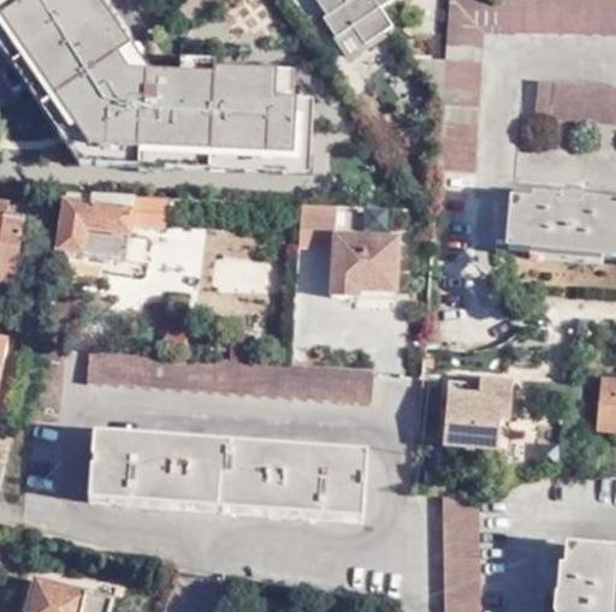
[(0,0),(0,40),(7,60),(124,19),(117,0),(0,0)]
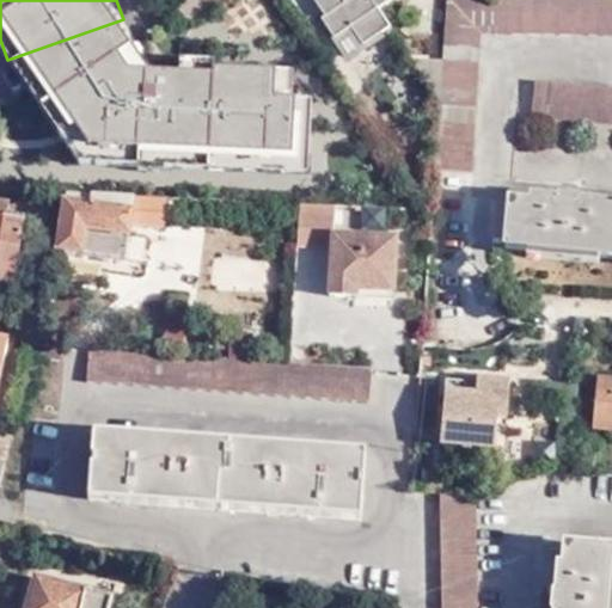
[(176,0),(169,5),(182,23),(215,0),(176,0)]
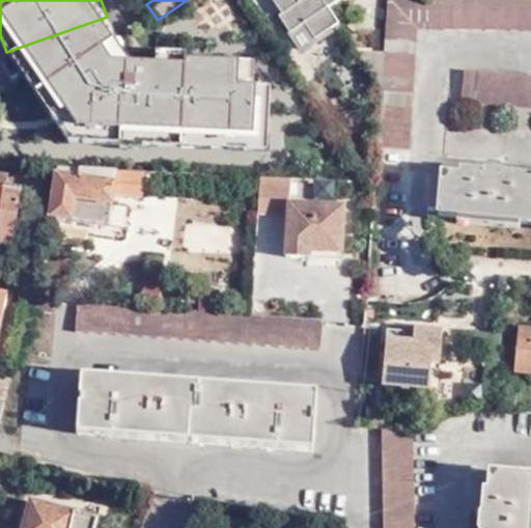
[(277,0),(281,6),(278,8),(290,27),(305,17),(314,31),(338,16),(329,1),(330,0),(277,0)]
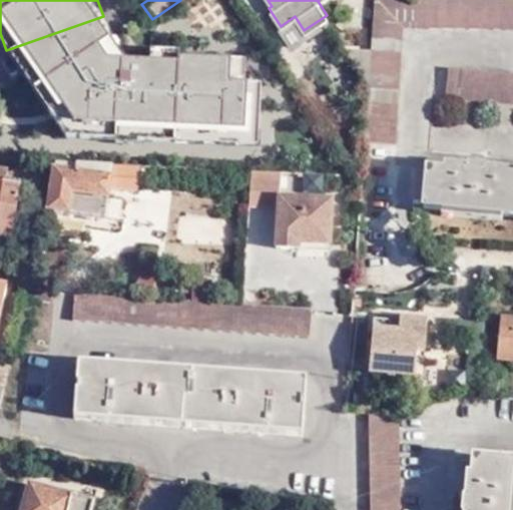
[(367,83),(363,141),(393,144),(403,25),(512,26),(512,0),(373,0),(370,48),(367,83)]
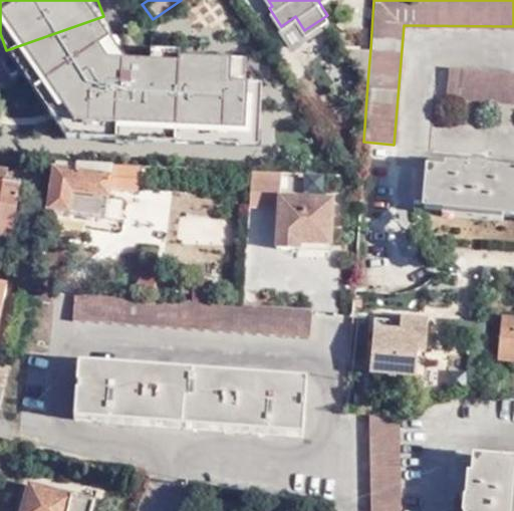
[(172,36),(157,42),(169,77),(185,71),(182,61),(224,45),(212,16),(170,32),(172,36)]
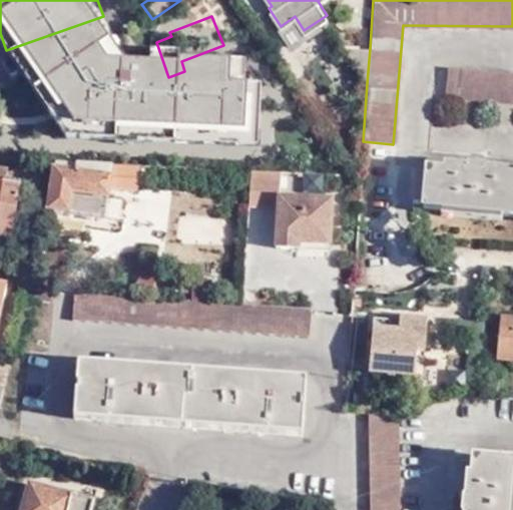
[(367,83),(370,48),(343,46),(367,83)]
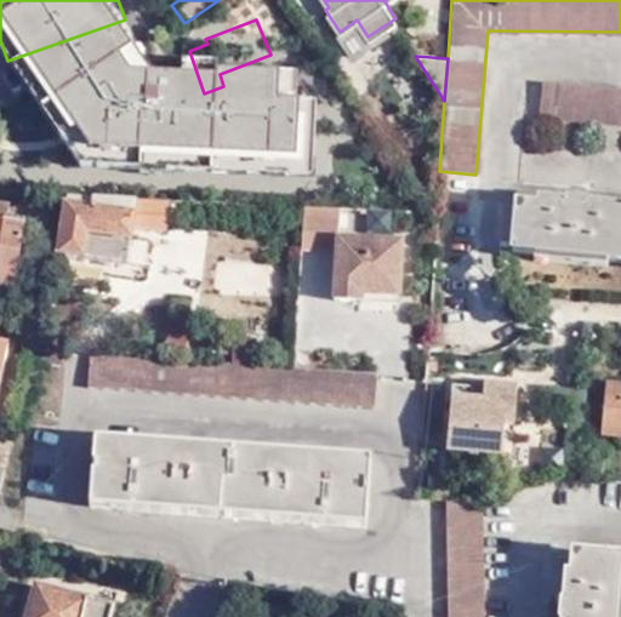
[(278,86),(295,86),(295,61),(278,61),(278,86)]
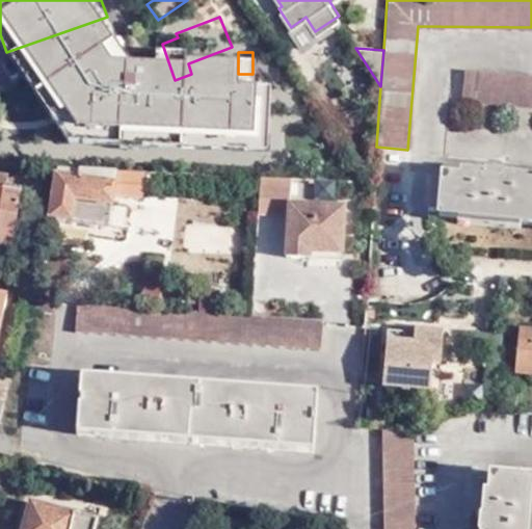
[(531,74),(463,68),(460,99),(531,105),(531,74)]
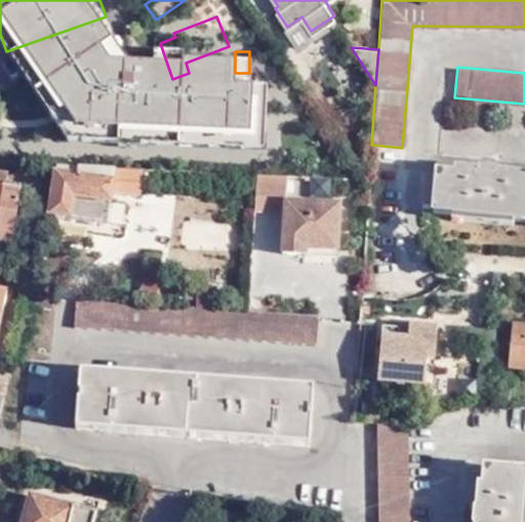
[(261,84),(227,99),(233,114),(228,116),(241,147),(285,126),(272,96),(268,98),(261,84)]
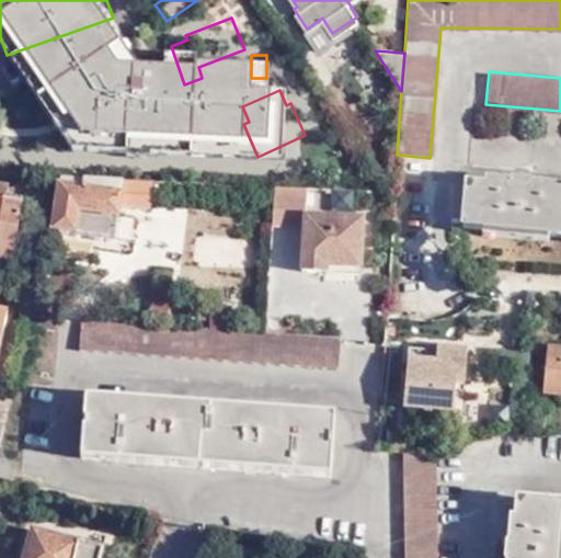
[(152,179),(61,174),(56,208),(117,216),(119,206),(148,209),(152,179)]
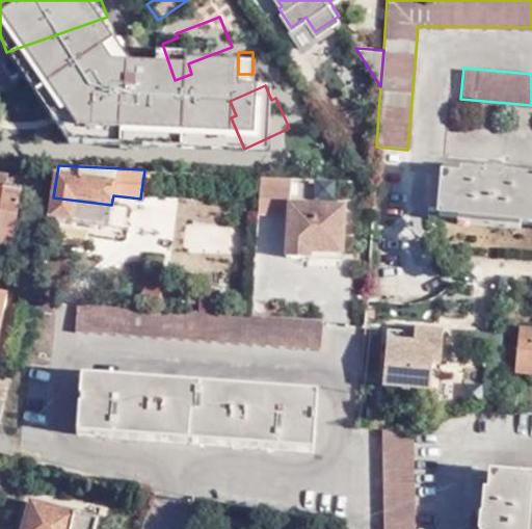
[(484,178),(441,174),(436,214),(531,223),(531,181),(499,179),(500,167),(485,166),(484,178)]
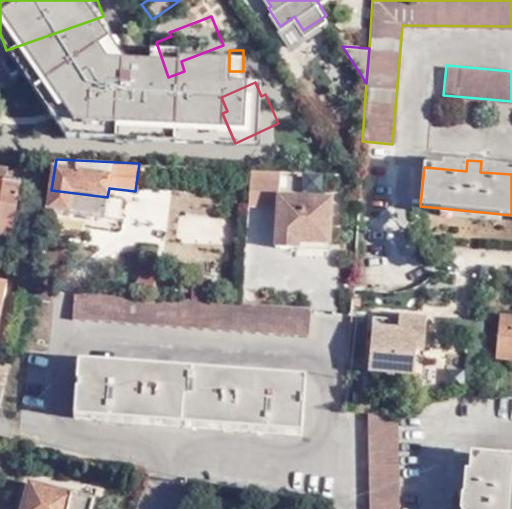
[(6,168),(0,167),(0,235),(10,238),(18,186),(4,183),(6,168)]
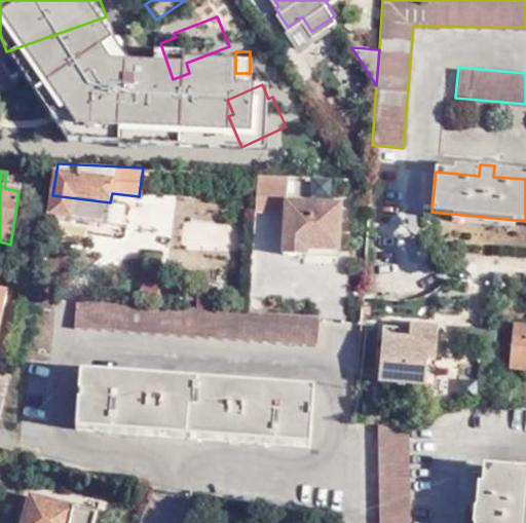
[(304,248),(334,250),(338,203),(285,199),(286,175),(257,174),(254,222),(283,223),(280,253),(303,254),(304,248)]
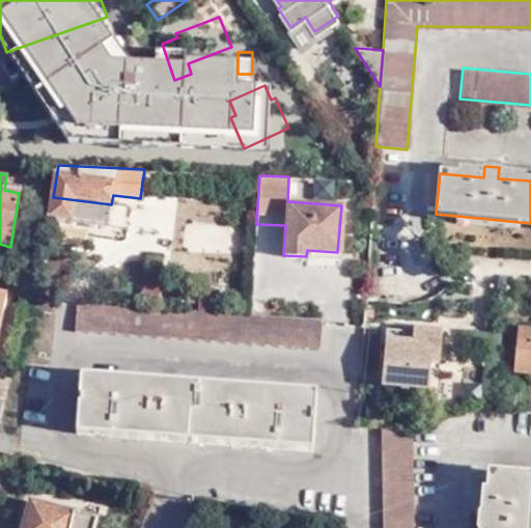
[(111,204),(53,197),(51,217),(108,225),(111,204)]
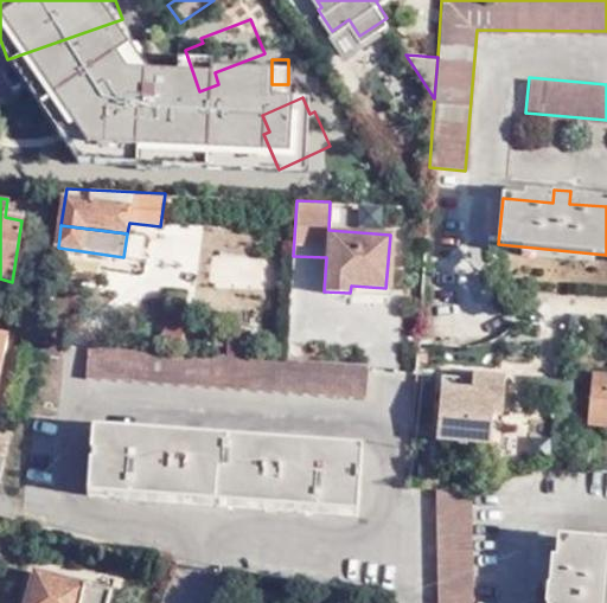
[(48,236),(27,232),(20,273),(40,276),(48,236)]
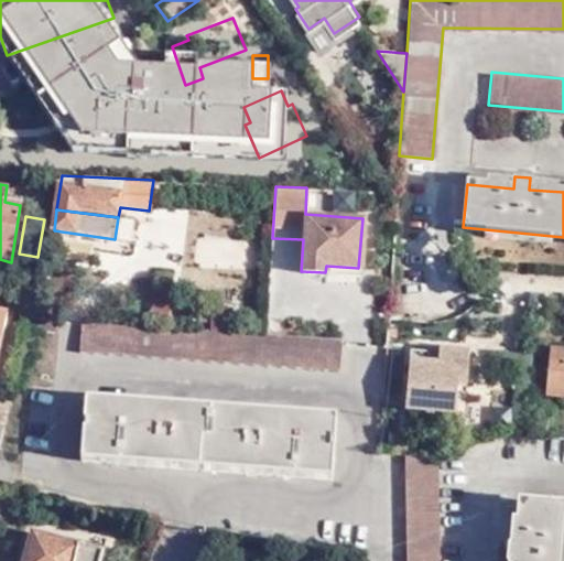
[(358,274),(358,268),(326,266),(325,272),(358,274)]
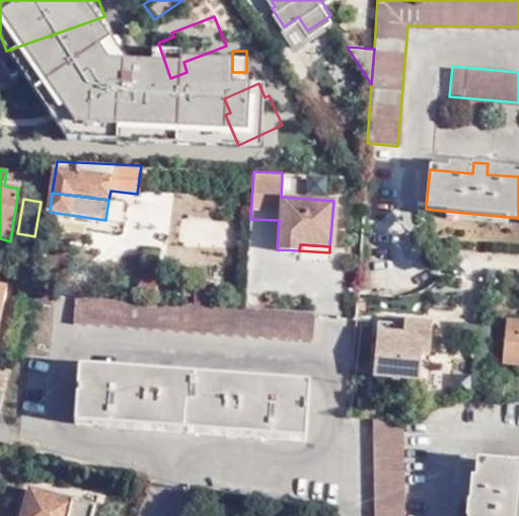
[(195,299),(215,298),(214,282),(194,284),(195,299)]
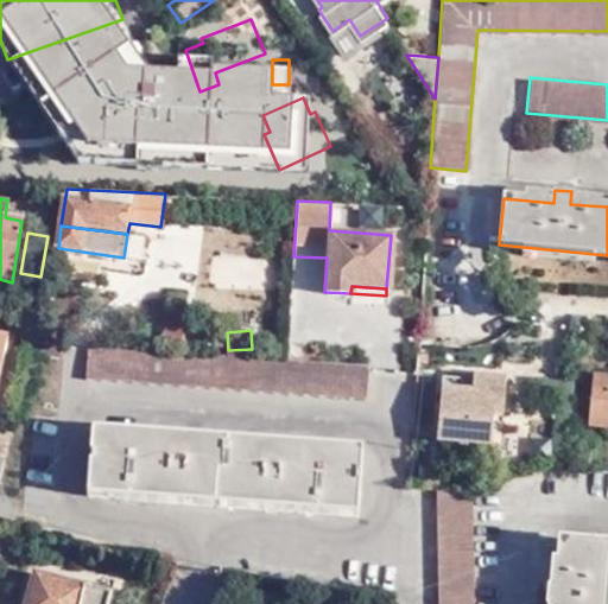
[(285,361),(87,348),(86,380),(366,399),(368,367),(285,361)]
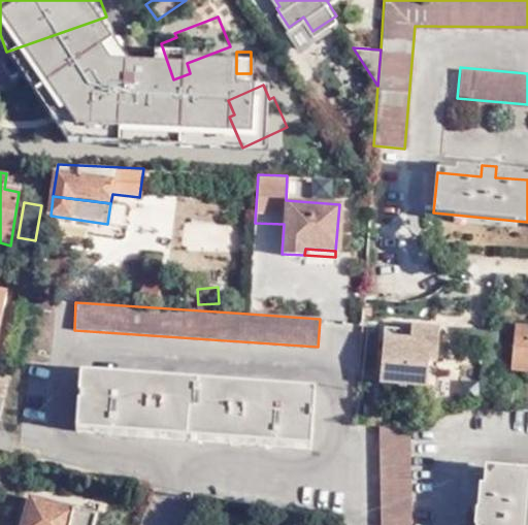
[(527,328),(515,327),(510,370),(527,372),(527,328)]
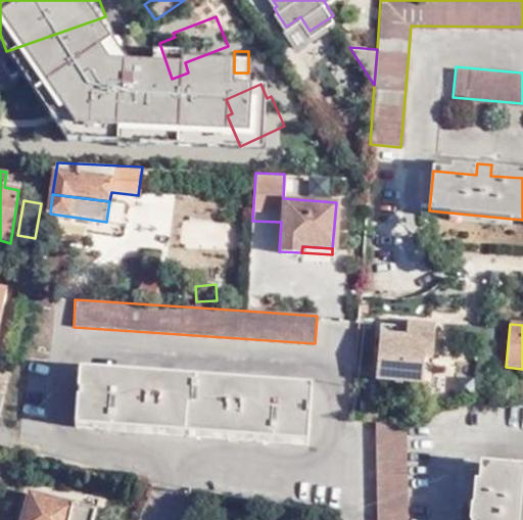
[(382,338),(379,337),(375,381),(422,385),(424,361),(431,361),(433,328),(407,326),(406,339),(397,339),(398,327),(383,327),(382,338)]
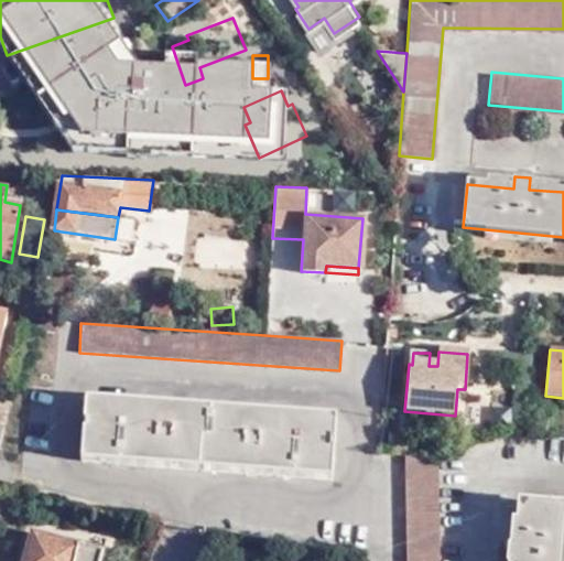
[(336,414),(87,399),(82,461),(332,477),(336,414)]
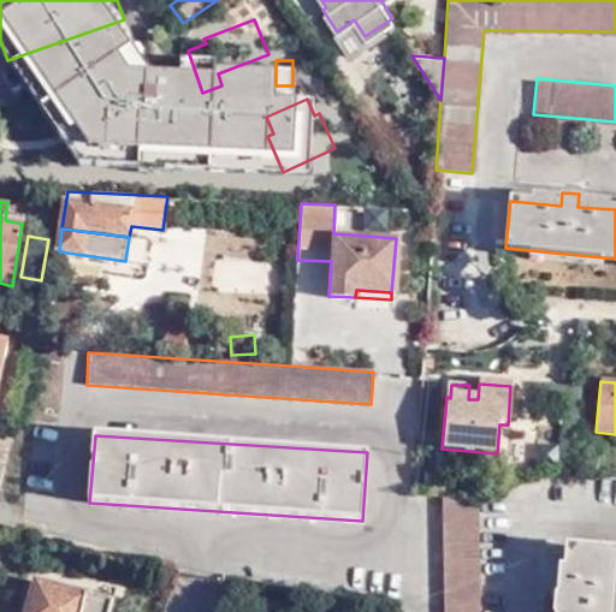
[(480,611),(478,501),(443,495),(444,611),(480,611)]
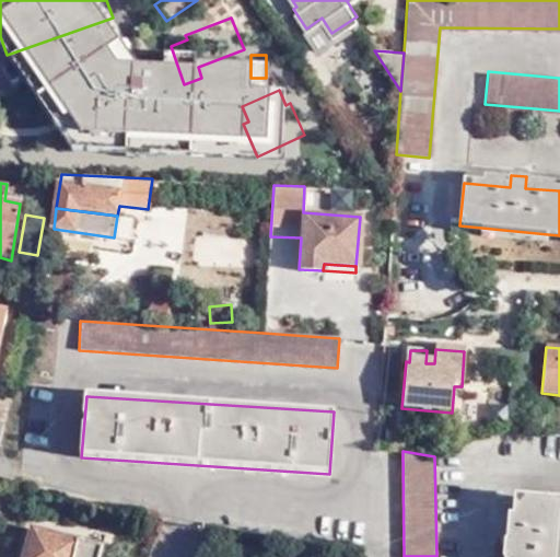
[(0,466),(0,478),(12,482),(15,467),(0,464),(0,466)]
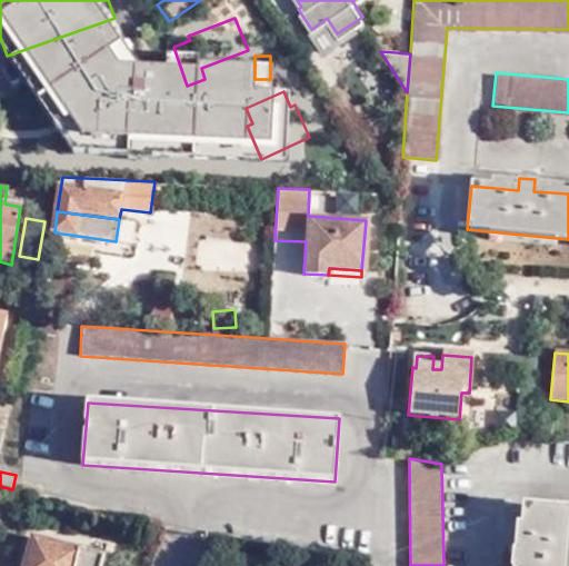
[(563,565),(568,512),(525,508),(520,553),(510,553),(509,565),(563,565)]
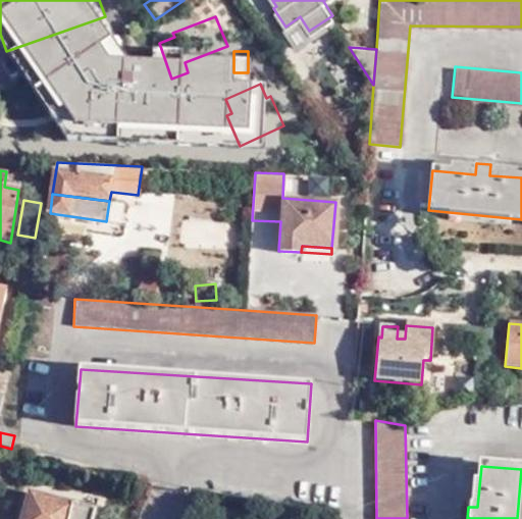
[(32,496),(24,518),(95,518),(99,504),(84,501),(83,505),(77,503),(76,507),(32,496)]
